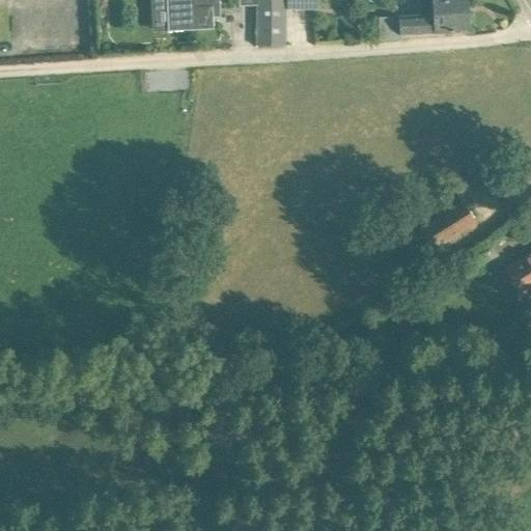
[(219,0),(154,0),(155,8),(166,7),(168,30),(213,28),(212,6),(220,6),(219,0)]
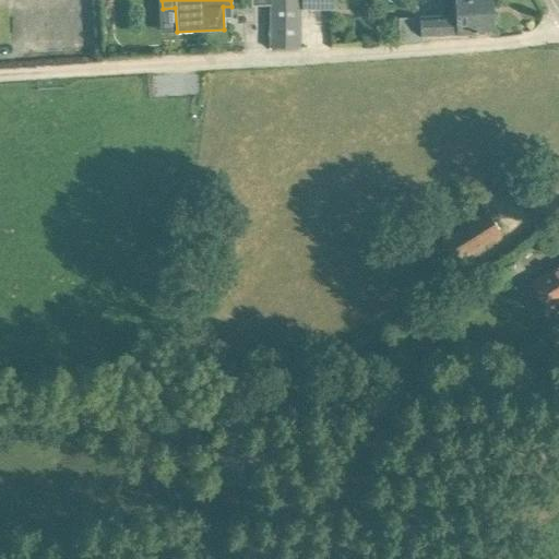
[(251,0),(251,6),(270,4),(269,47),(299,47),(300,7),(299,0),(251,0)]
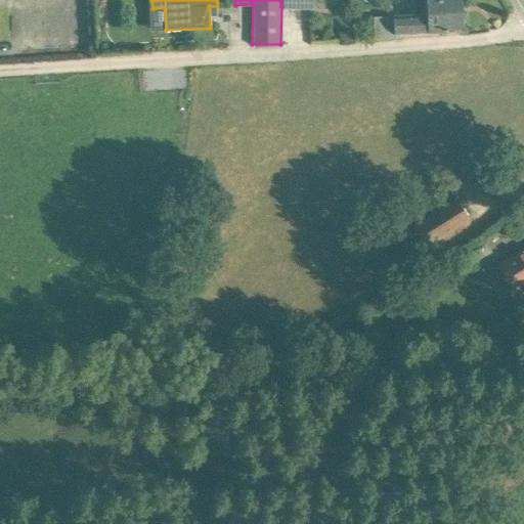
[(394,34),(463,30),(461,0),(416,0),(417,14),(393,15),(394,34)]
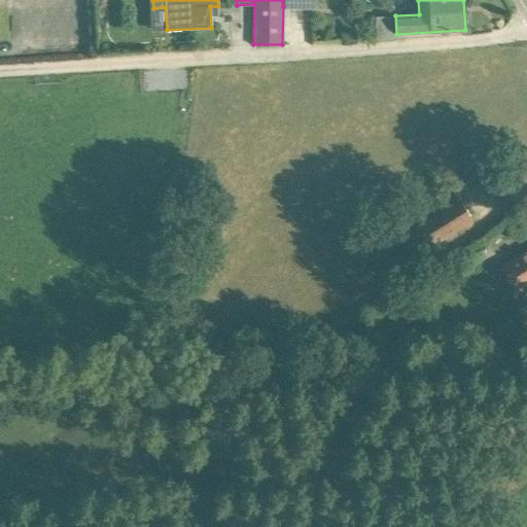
[(427,246),(471,219),(459,198),(415,225),(427,246)]
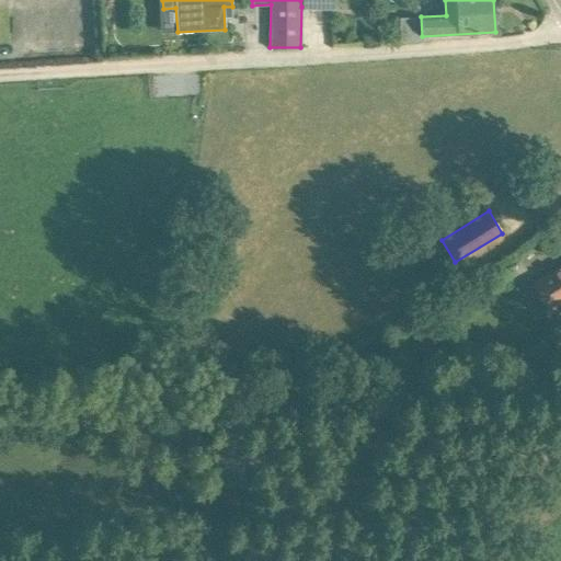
[(549,308),(560,300),(560,266),(534,284),(549,308)]
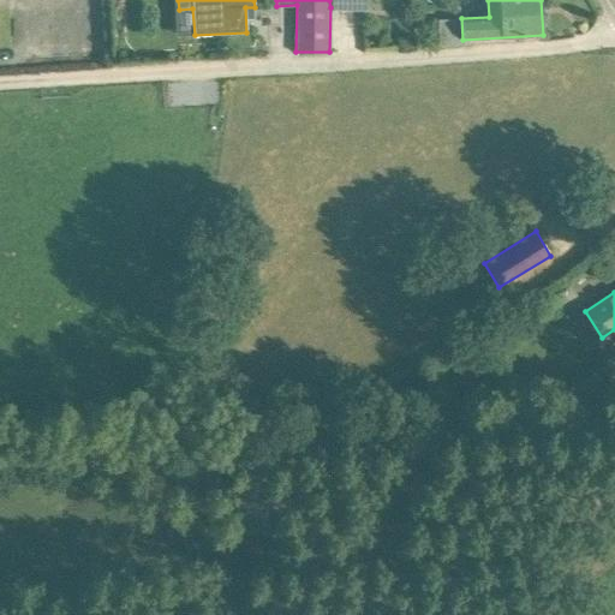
[(614,358),(602,366),(614,387),(614,358)]
